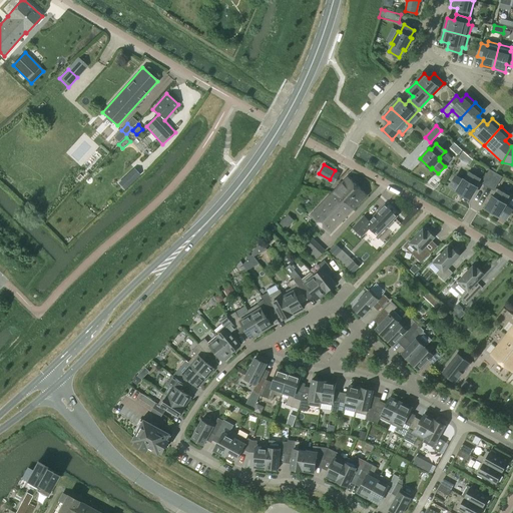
[(139,166),(123,180),(129,185),(144,171),(139,166)]
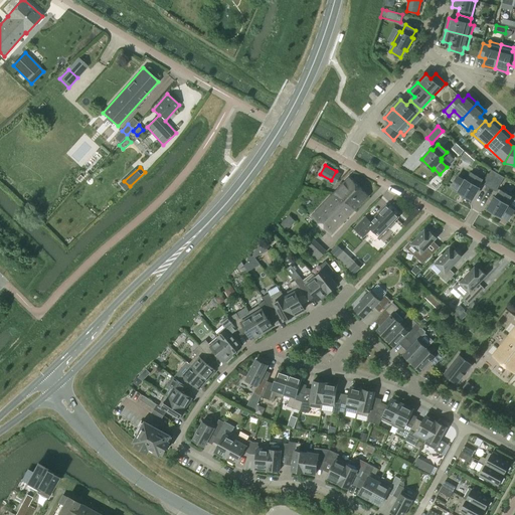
[(490,188),(498,174),(491,170),(483,184),(490,188)]
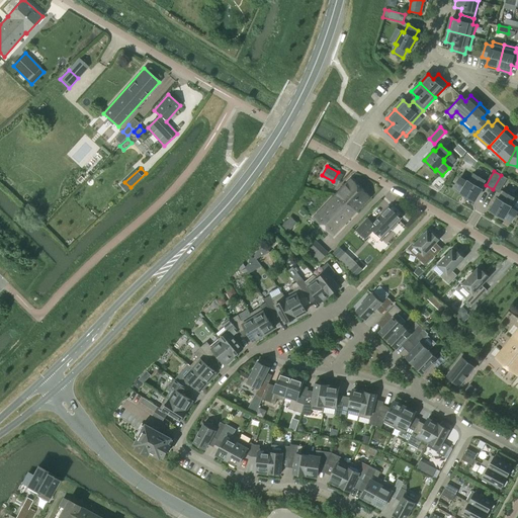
[(480,187),(485,180),(475,174),(470,181),(468,180),(467,182),(460,178),(455,186),(462,191),(461,192),(475,200),(482,188),(480,187)]
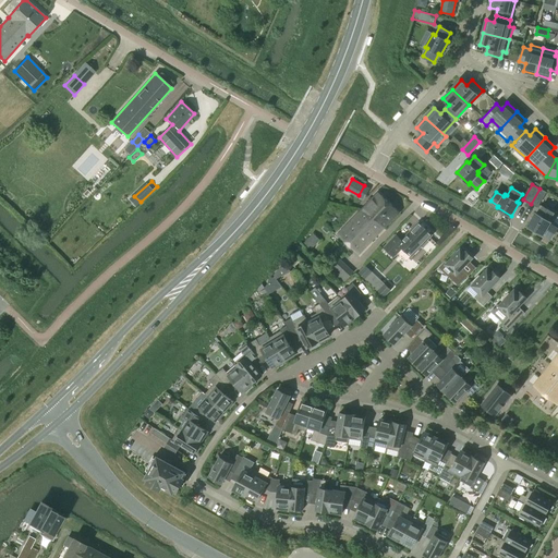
[(540,189),(531,204),(537,208),(546,192),(540,189)]
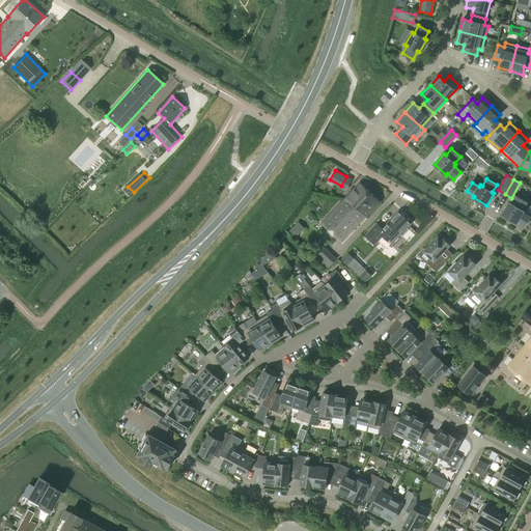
[(360,183),(344,199),(353,206),(355,205),(366,216),(380,202),(360,183)]
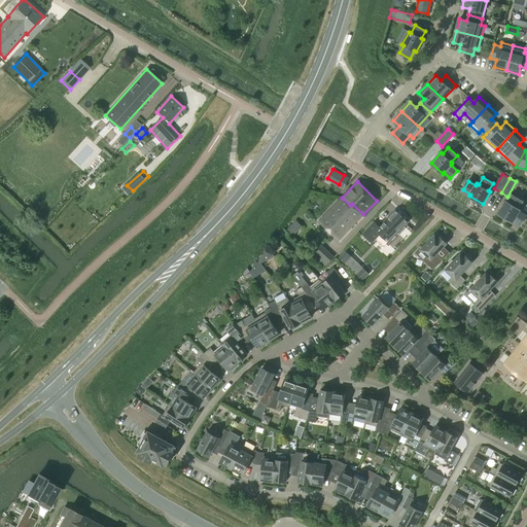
[(521,224),(526,216),(519,211),(520,210),(518,209),(522,201),(513,195),(507,203),(506,202),(498,214),(513,222),(514,220),(521,224)]
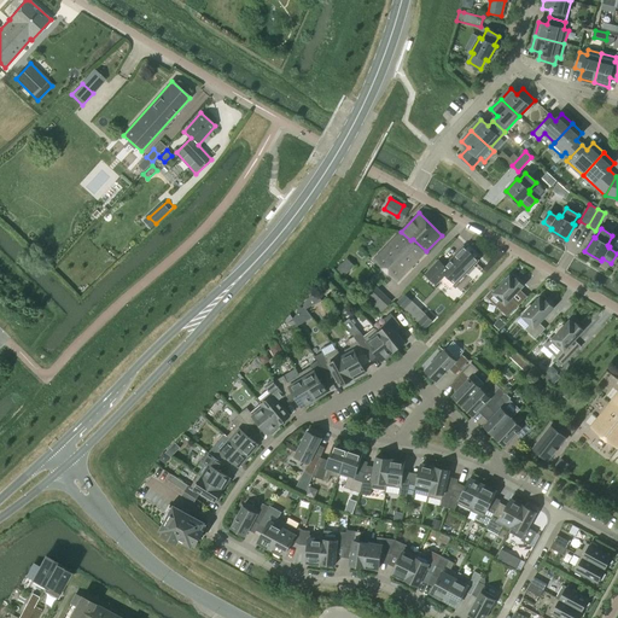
[(410,240),(401,232),(374,260),(397,281),(426,251),(413,239),(410,240)]
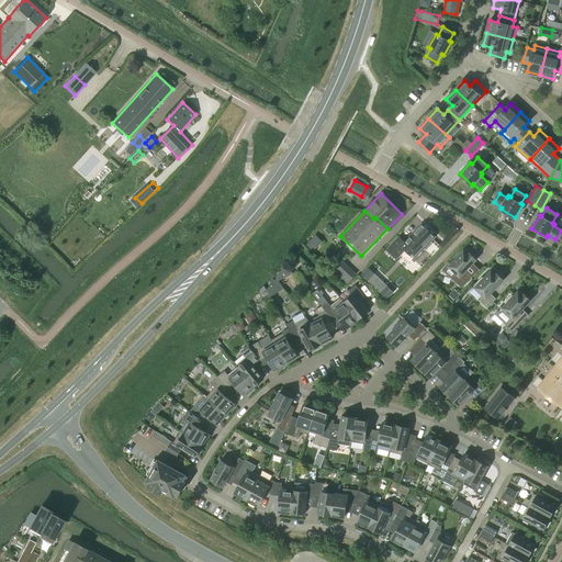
[(396,258),(405,249),(414,258),(424,247),(426,249),(431,244),(429,242),(435,236),(422,224),(404,243),(398,237),(388,249),(396,258)]
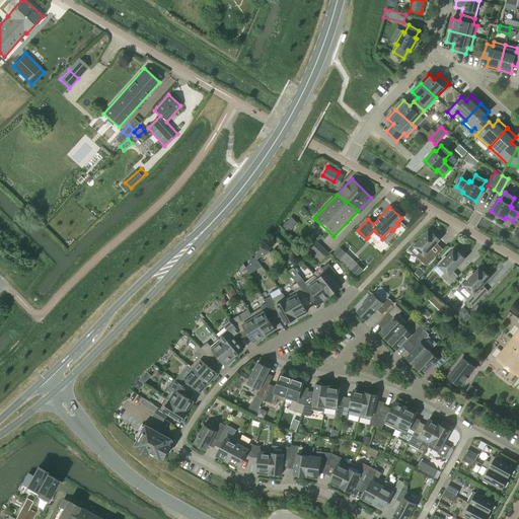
[(292,216),(284,225),(291,231),(299,222),(292,216)]
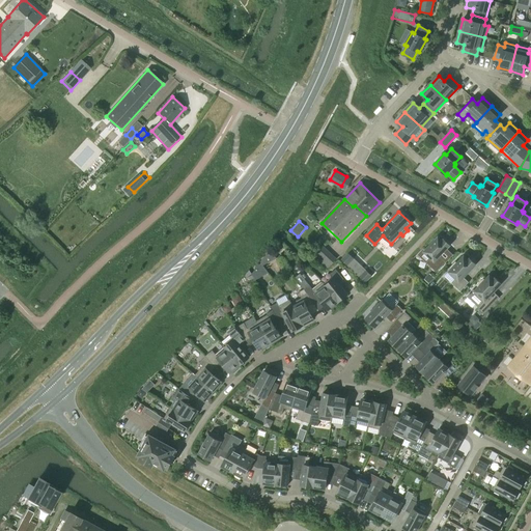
[(426,262),(436,272),(445,262),(440,256),(450,245),(444,240),(442,241),(438,236),(423,252),(430,258),(426,262)]
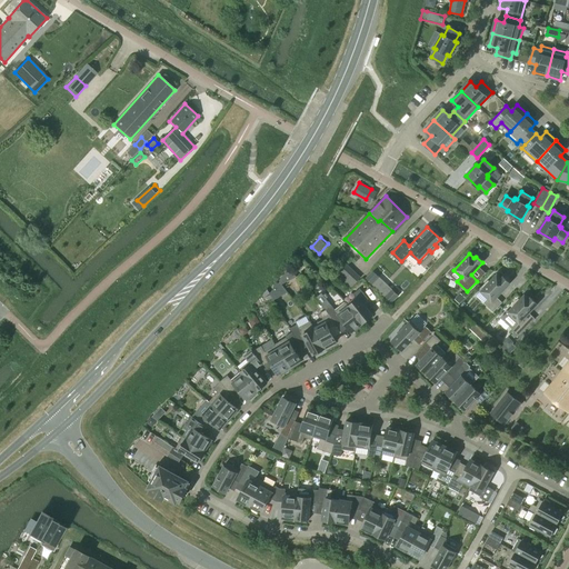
[(351,288),(361,278),(346,262),(336,273),(351,288)]
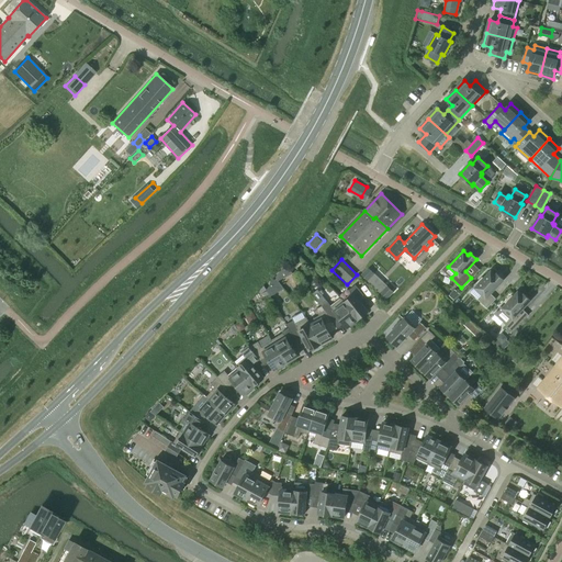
[(368,268),(361,274),(369,281),(374,274),(368,268)]
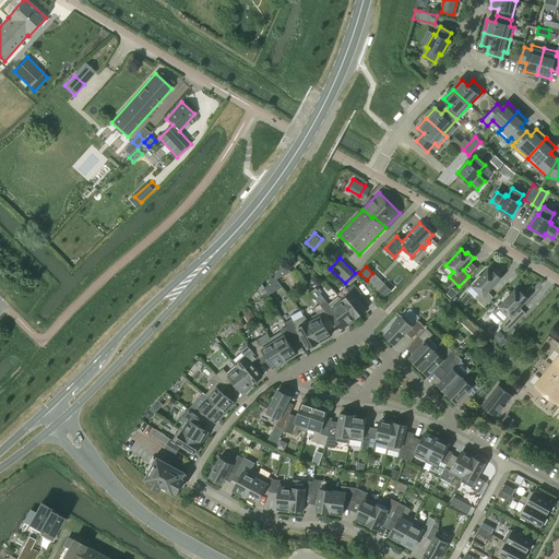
[(277,269),(272,274),(275,278),(282,275),(277,269)]
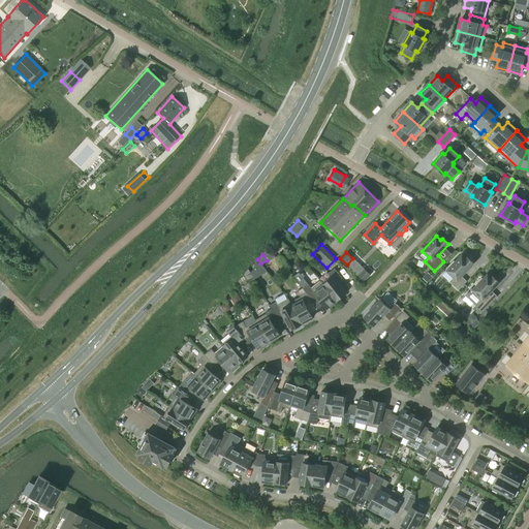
[(467,281),(462,276),(474,263),(467,257),(466,259),(462,255),(455,262),(454,261),(448,267),(450,268),(447,271),(454,277),(449,282),(459,290),(467,281)]
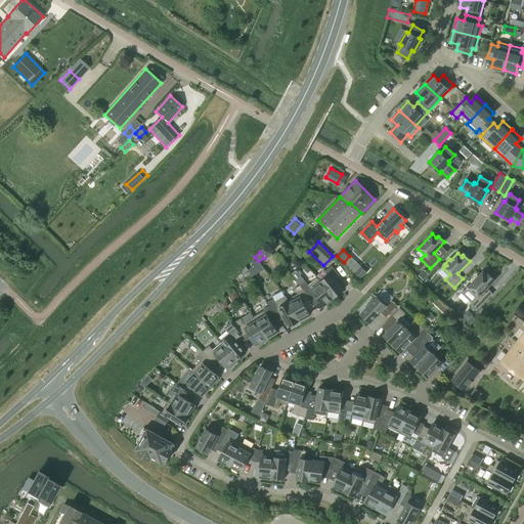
[(257,259),(247,269),(248,270),(250,274),(262,267),(257,259)]
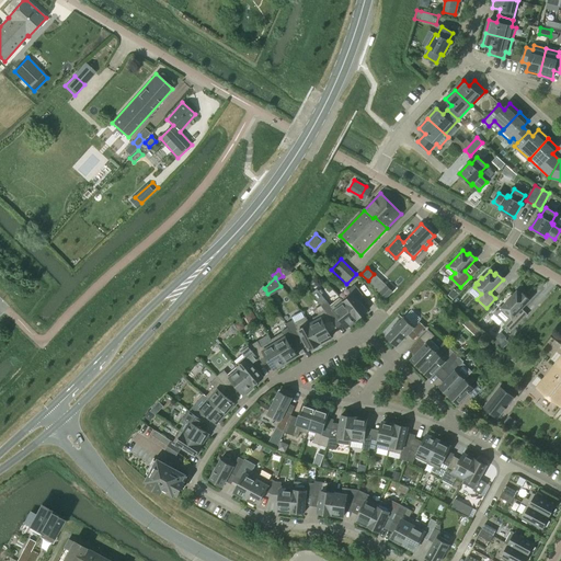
[(342,299),(357,319),(367,311),(358,299),(363,295),(355,285),(350,289),(352,292),(342,299)]
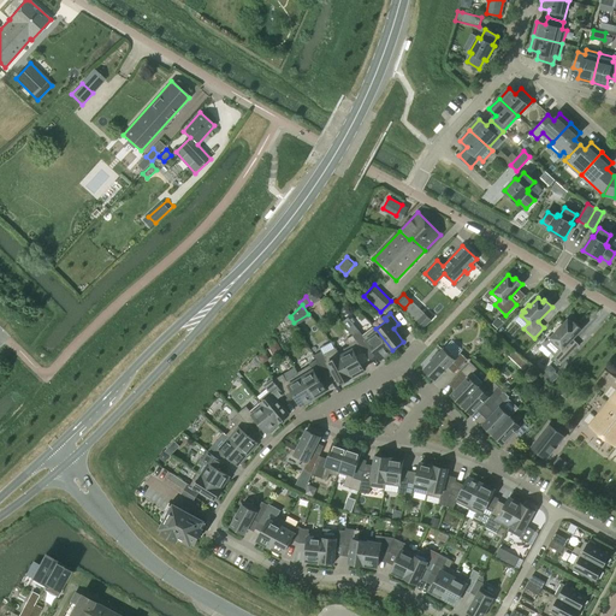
[(425,314),(418,321),(425,327),(431,320),(425,314)]
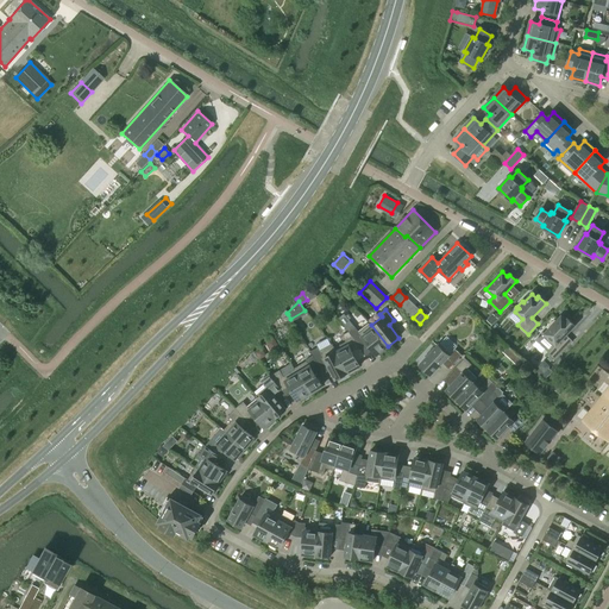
[(344,314),(338,319),(349,332),(355,327),(344,314)]
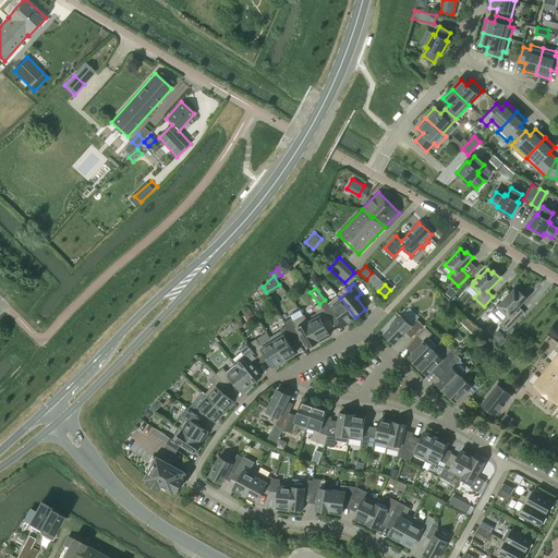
[(452,288),(446,293),(450,298),(457,292),(452,288)]
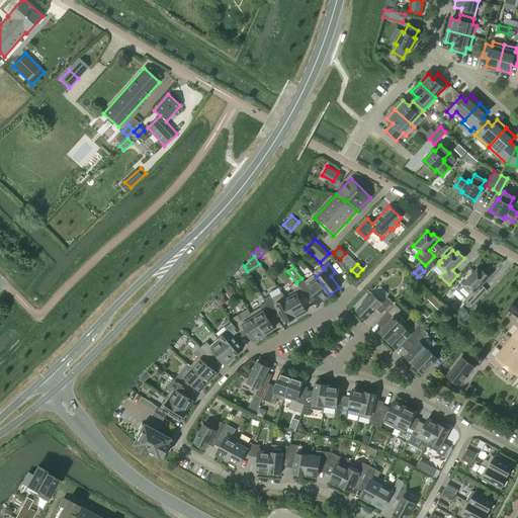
[(489,277),(483,271),(482,272),(478,268),(472,273),(471,272),(467,277),(468,278),(462,284),(472,293),(465,300),(471,307),(485,293),(479,287),(489,277)]
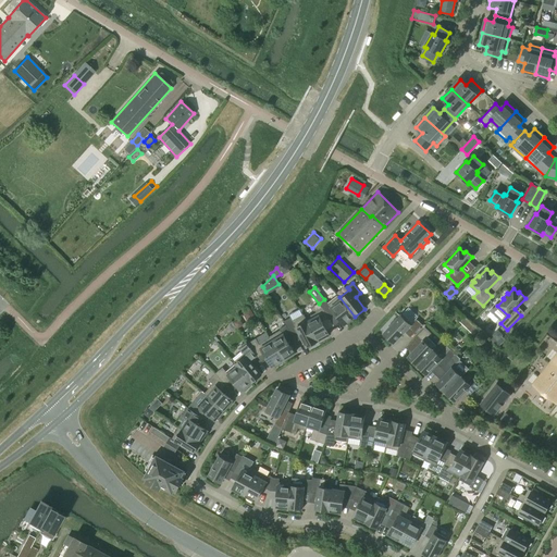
[(334,289),(324,296),(329,301),(337,295),(334,289)]
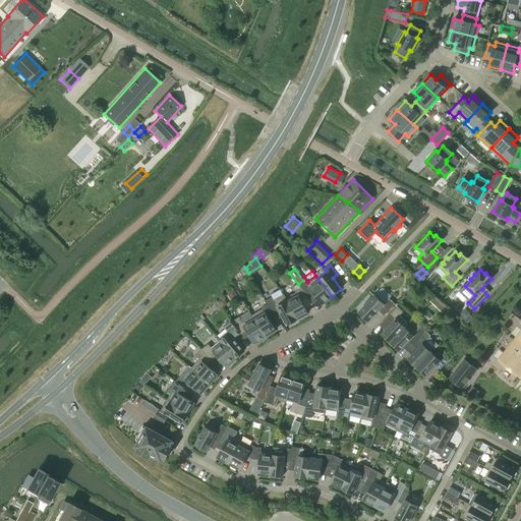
[(317,278),(316,276),(307,284),(303,280),(298,284),(300,287),(307,297),(313,293),(323,304),(324,302),(326,304),(331,299),(330,298),(332,296),(317,278)]
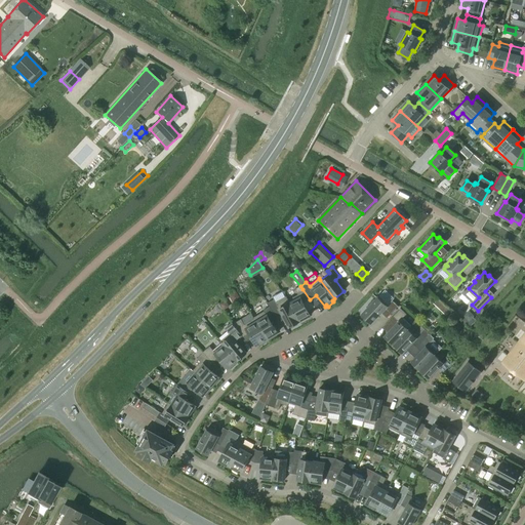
[(298,294),(288,299),(299,321),(311,316),(304,303),(310,299),(303,289),(297,292),(298,294)]
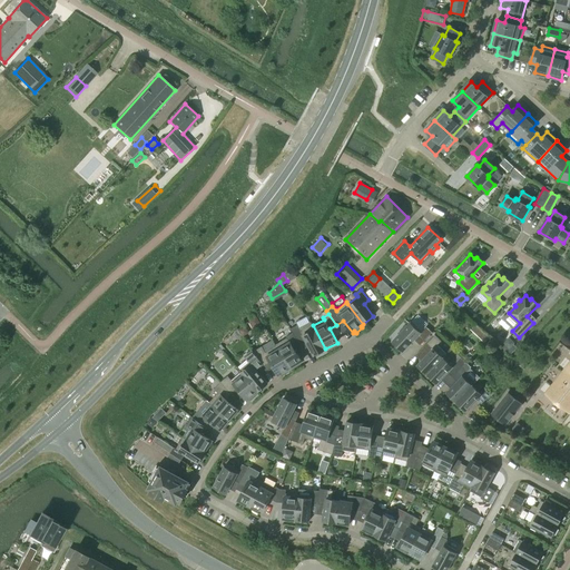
[(403,351),(414,340),(420,345),(432,333),(425,326),(422,331),(412,321),(406,326),(405,325),(400,331),(401,332),(393,341),(396,345),(395,346),(401,352),(402,350),(403,351)]
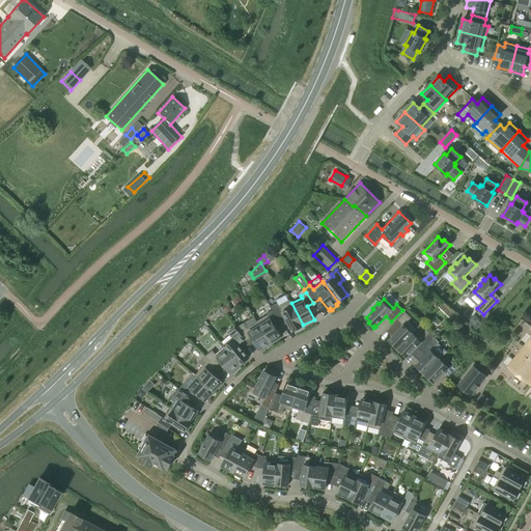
[(280,308),(277,303),(271,306),(273,310),(279,320),(284,317),(291,331),(294,330),(295,332),(301,328),(300,327),(303,325),(291,303),(291,302),(280,308)]
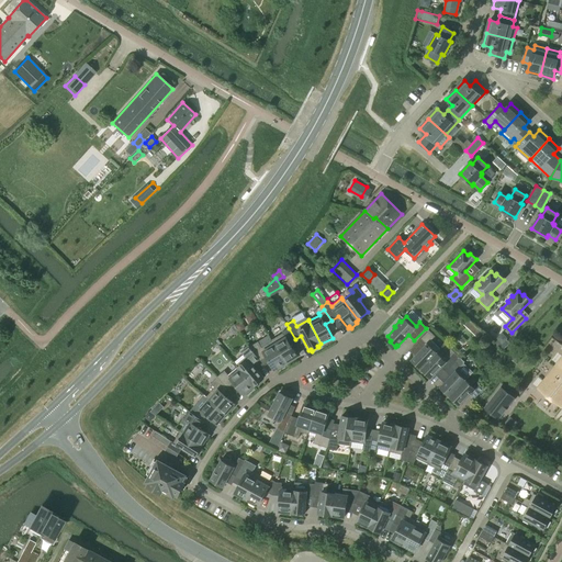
[(239,332),(246,328),(242,322),(236,326),(239,332)]
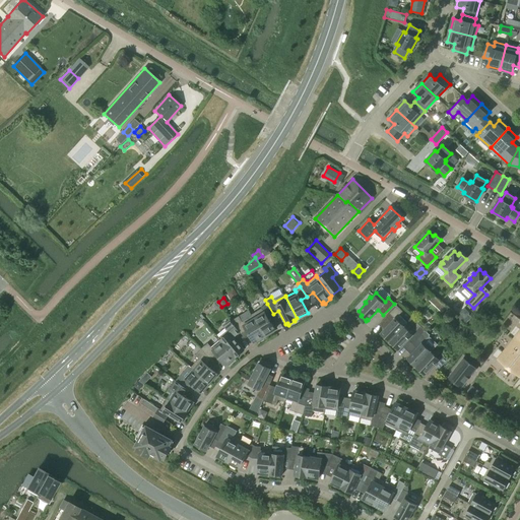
[(262,308),(251,315),(264,336),(267,334),(268,336),(274,332),(273,331),(275,330),(267,318),(273,314),(267,304),(261,307),(262,308)]
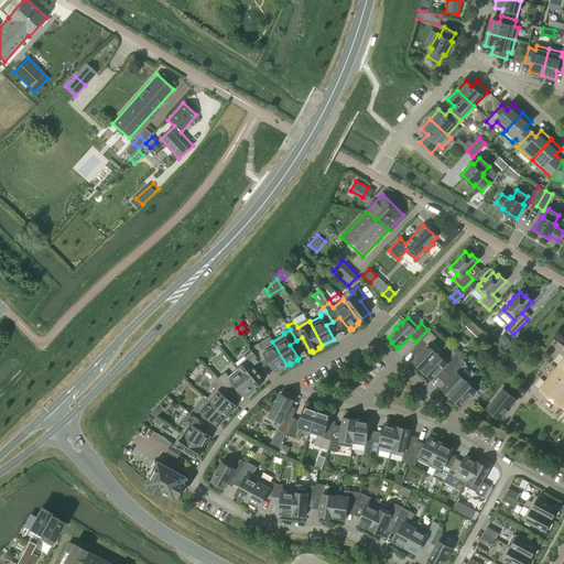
[(423,370),(442,350),(433,342),(436,337),(431,332),(419,344),(424,350),(413,361),(415,362),(414,365),(420,369),(421,368),(423,370)]
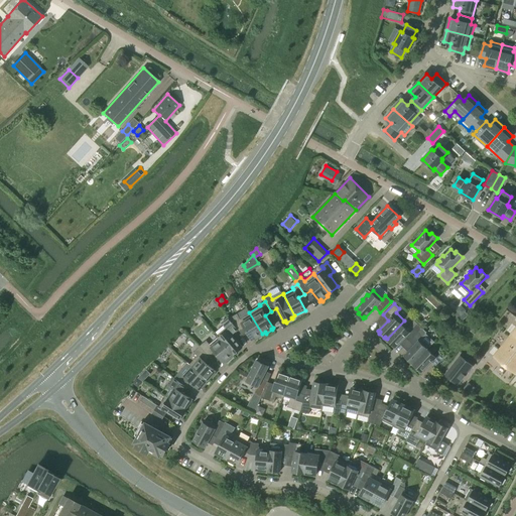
[(237,313),(230,318),(239,332),(240,331),(245,328),(252,340),(254,339),(255,340),(261,337),(260,335),(262,334),(249,312),(247,307),(237,313)]
